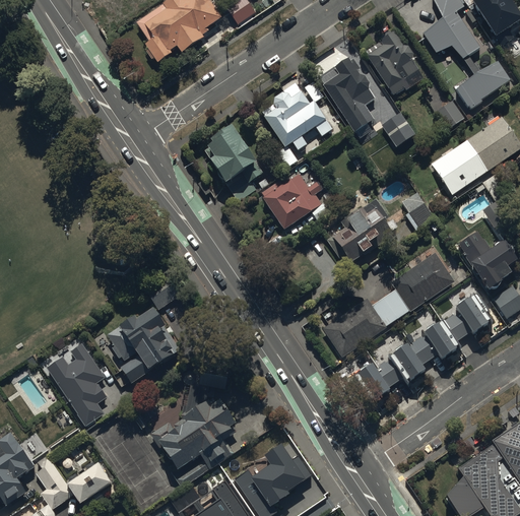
[(177,43),(182,51),(205,35),(201,29),(221,15),(210,0),(165,0),(161,2),(135,20),(148,39),(144,42),(158,61),(173,52),(170,48),(177,43)]
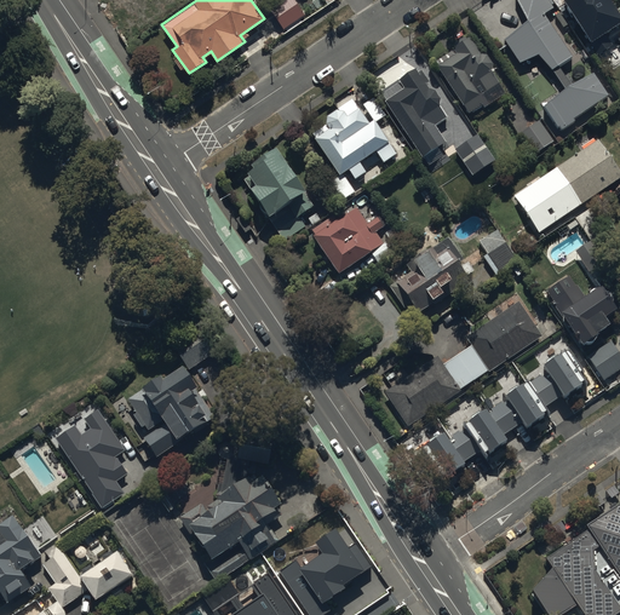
[(275,0),(269,5),(285,27),(305,12),(297,0),(275,0)]
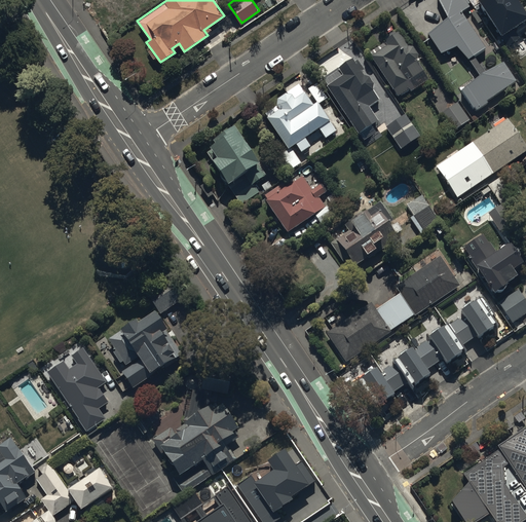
[(485,48),(461,12),(470,7),(465,0),(439,0),(448,19),(440,24),(440,23),(434,27),(435,29),(427,34),(443,56),(456,46),(466,62),(468,60),(481,77),(462,88),(478,110),(488,103),(486,100),(516,80),(502,61),(486,72),(475,56),(485,48)]
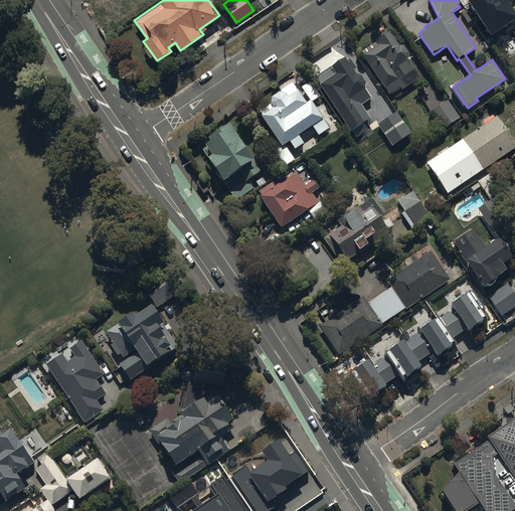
[(471,0),(492,30),(514,14),(514,7),(510,0),(471,0)]
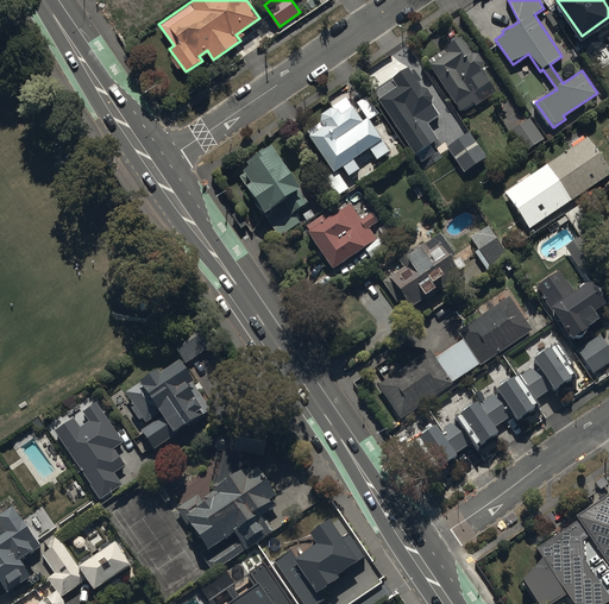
[(449,46),(426,61),(460,111),(473,102),(476,106),(496,92),(483,71),(484,64),(479,56),(472,55),(462,38),(459,39),(457,36),(446,43),(449,46)]
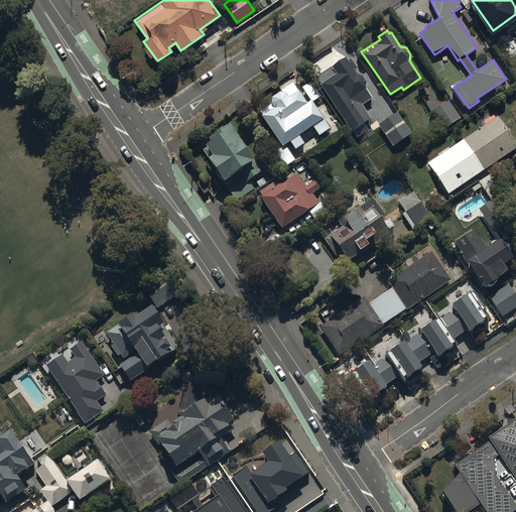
[(346,58),(315,80),(352,132),(372,119),(363,105),(372,99),(366,89),(367,84),(363,77),(357,76),(354,71),(358,69),(352,58),(348,61),(346,58)]
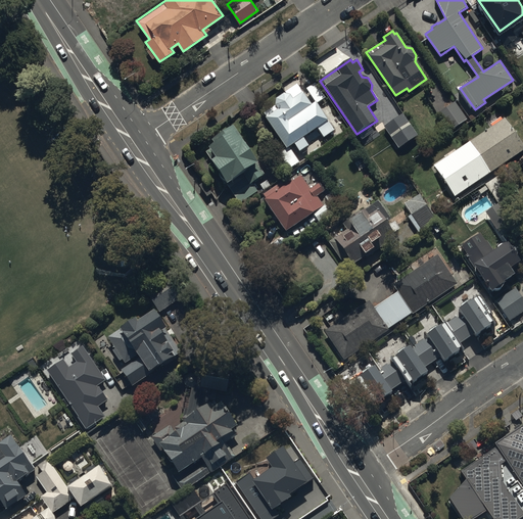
[(275,105),(264,113),(286,148),(294,143),(299,150),(307,145),(303,138),(318,129),(323,137),(334,130),(316,102),(311,104),(297,84),(286,91),(289,95),(284,94),(277,99),(275,105)]
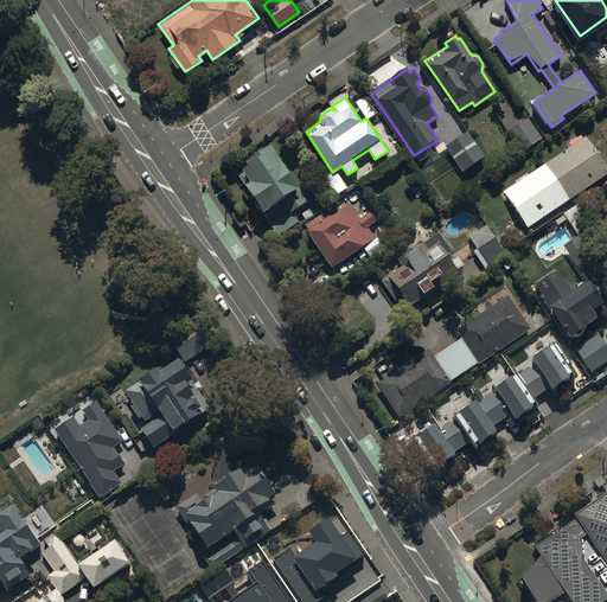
[(542,138),(528,117),(517,125),(516,123),(506,130),(522,152),(542,138)]
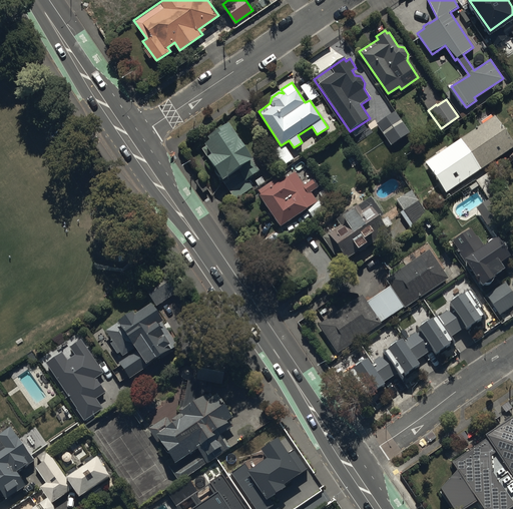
[(410,132),(394,110),(375,124),(391,145),(410,132)]
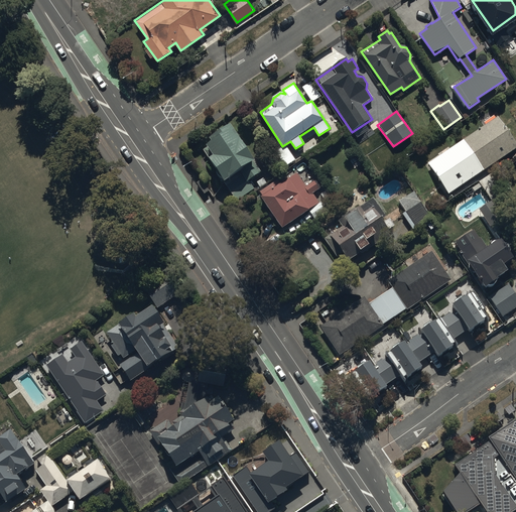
[(515,147),(515,142),(497,115),(450,147),(445,139),(422,154),(439,179),(430,185),(436,195),(444,189),(448,195),(515,147)]
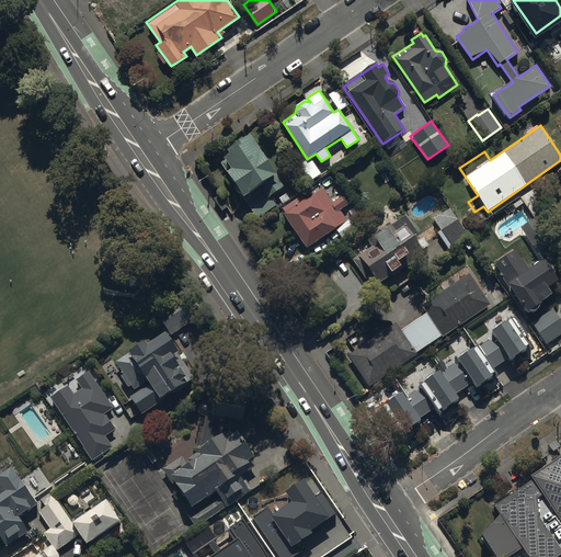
[(283,188),(249,140),(245,143),(243,141),(232,149),(235,151),(228,155),(230,157),(220,163),(229,175),(226,178),(243,202),(245,201),(258,216),(275,204),(271,197),(283,188)]
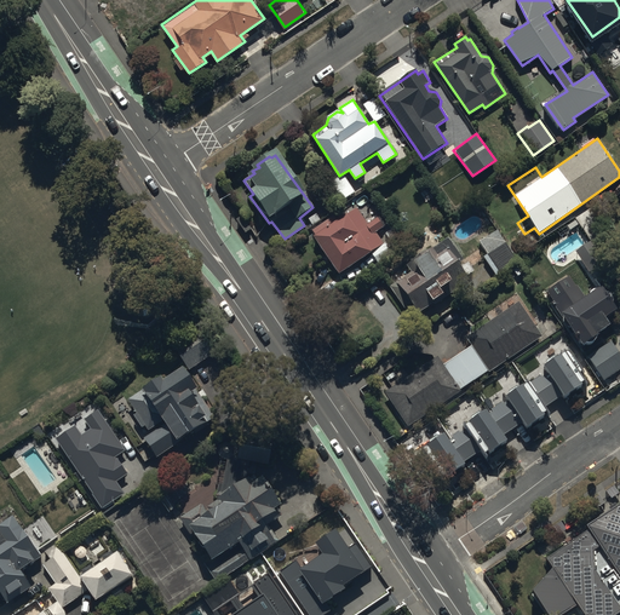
[(332,216),(309,233),(339,276),(371,253),(377,262),(395,249),(388,240),(384,242),(375,231),(383,226),(375,217),(367,223),(357,208),(337,222),(332,216)]
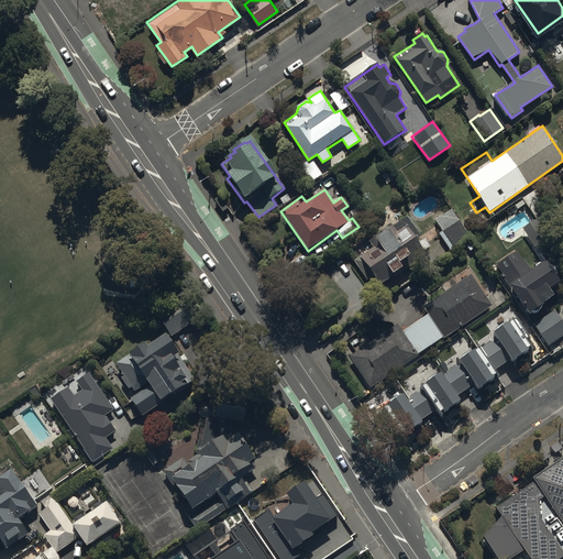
[(468,239),(450,208),(434,218),(442,229),(440,231),(451,249),(468,239)]
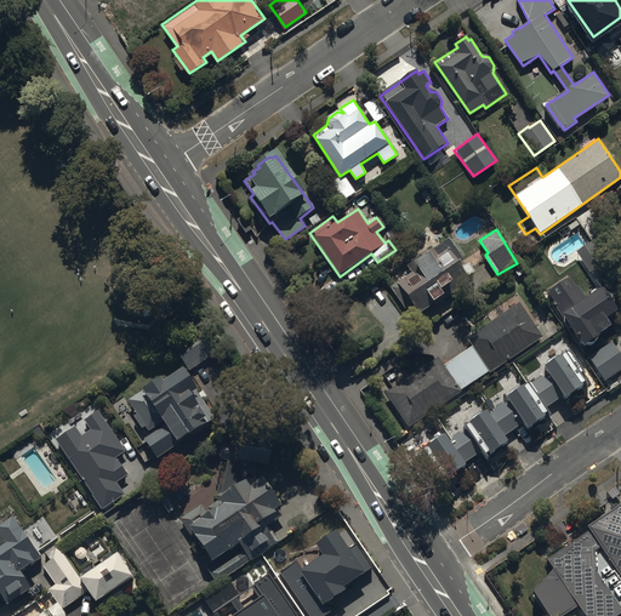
[(451,241),(449,239),(431,251),(427,245),(410,256),(415,262),(408,267),(412,273),(399,283),(398,281),(391,286),(410,313),(414,309),(417,314),(432,304),(433,307),(469,281),(467,278),(476,272),(467,261),(466,262),(460,254),(462,252),(454,240),(451,241)]
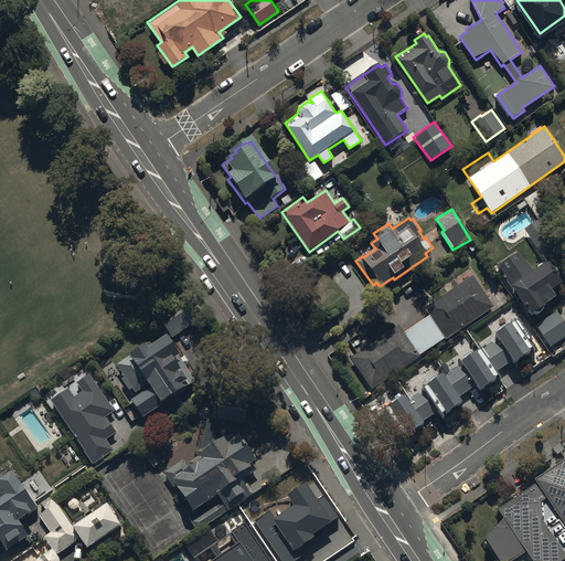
[(508,252),(511,256),(499,263),(505,272),(503,274),(512,288),(510,289),(532,319),(556,300),(551,294),(564,283),(564,282),(561,276),(561,275),(561,274),(560,274),(560,273),(560,272),(558,272),(558,271),(557,270),(556,268),(555,268),(555,267),(554,267),(553,267),(548,261),(533,271),(525,258),(524,260),(519,251),(514,254),(511,250),(508,252)]
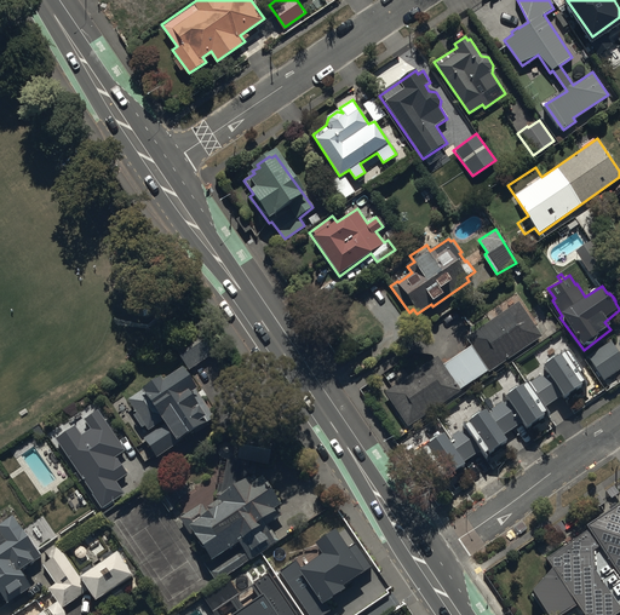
[(491,312),(494,317),(466,337),(471,344),(442,365),(435,354),(408,371),(409,373),(384,391),(408,426),(460,390),(459,389),(487,369),(488,372),(541,335),(518,302),(516,303),(512,298),(491,312)]
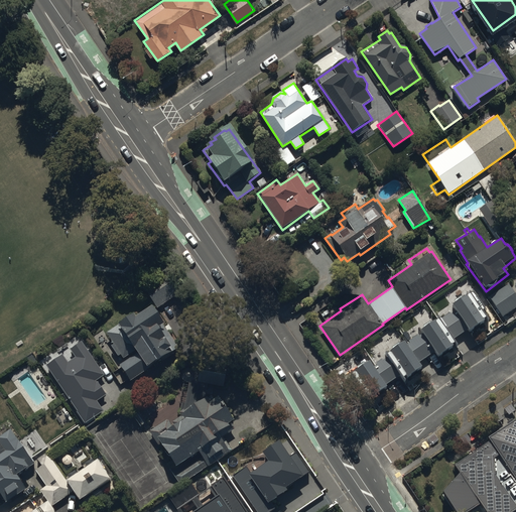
[(147,292),(157,307),(179,292),(169,277),(147,292)]
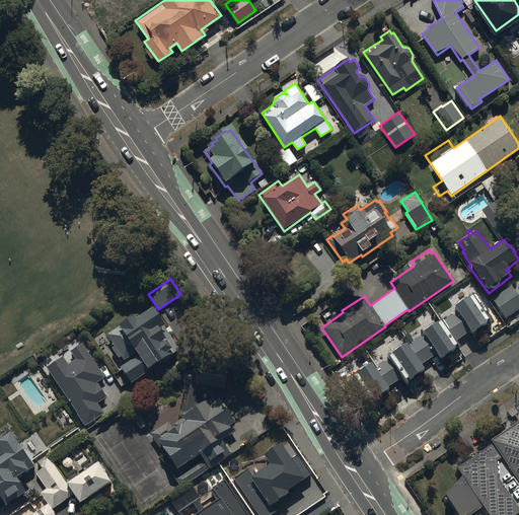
[(518,295),(511,284),(492,296),(506,317),(518,308),(518,295)]
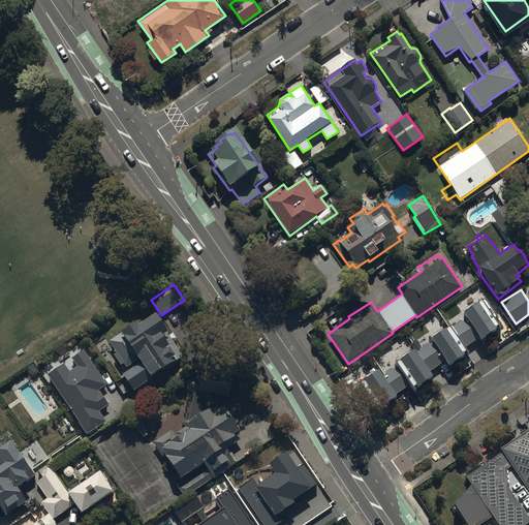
[(378,369),(364,379),(382,406),(397,396),(394,392),(409,381),(412,387),(416,384),(417,385),(432,375),(428,369),(445,357),(449,364),(467,351),(463,344),(478,334),(481,338),(497,328),(495,326),(498,325),(480,300),(464,311),(466,314),(432,338),(431,337),(380,373),(378,369)]
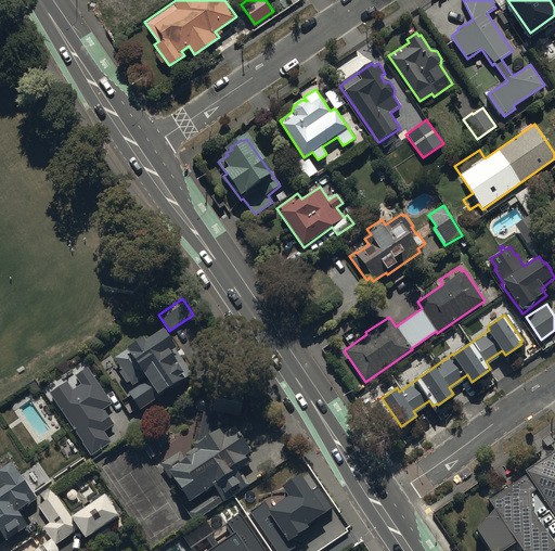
[(165,333),(160,336),(158,333),(151,338),(152,342),(149,344),(146,341),(132,349),(130,347),(114,358),(123,371),(121,372),(128,382),(131,380),(133,384),(145,376),(149,381),(130,394),(141,409),(159,397),(160,398),(185,381),(184,380),(193,374),(165,333)]
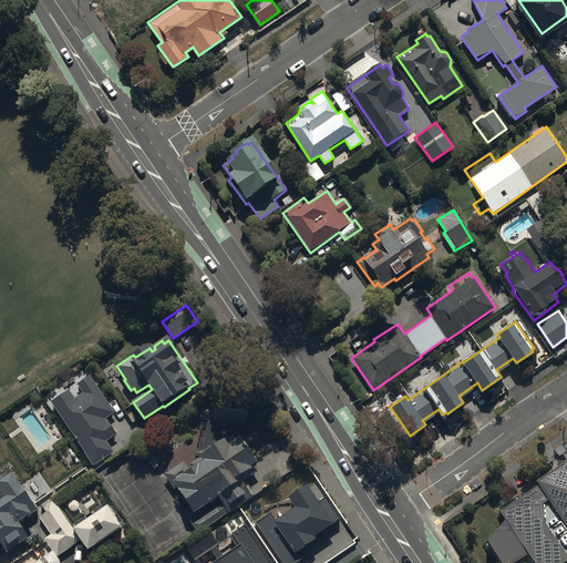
[(113,408),(88,371),(75,380),(80,388),(72,393),(66,386),(50,397),(93,460),(112,448),(104,437),(117,427),(106,411),(113,408)]
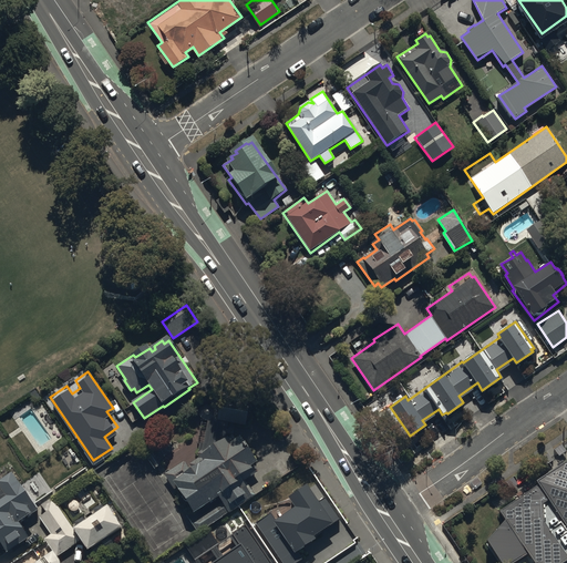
[(250,403),(213,398),(212,405),(206,405),(200,409),(200,418),(208,420),(203,450),(198,453),(199,456),(187,463),(185,460),(164,474),(193,517),(218,499),(220,503),(192,522),(198,532),(227,513),(255,494),(245,480),(254,474),(250,469),(257,464),(240,439),(236,441),(233,434),(226,439),(228,423),(247,426),(250,403)]
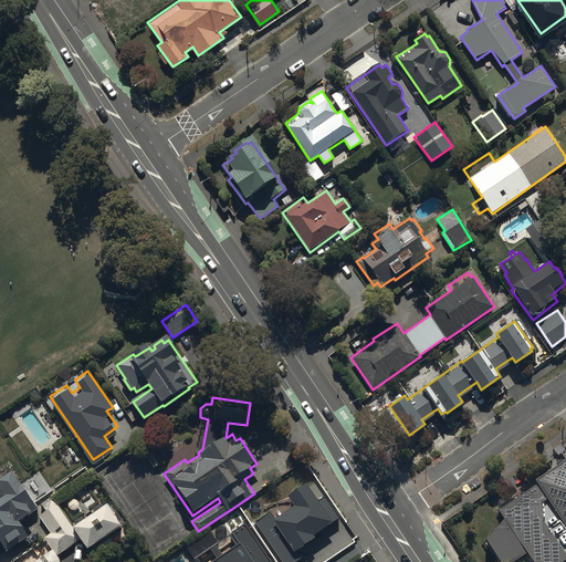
[(505,520),(488,544),(500,561),(514,561),(527,552),(534,561),(563,561),(565,560),(565,460),(536,482),(538,486),(500,511),(505,520)]
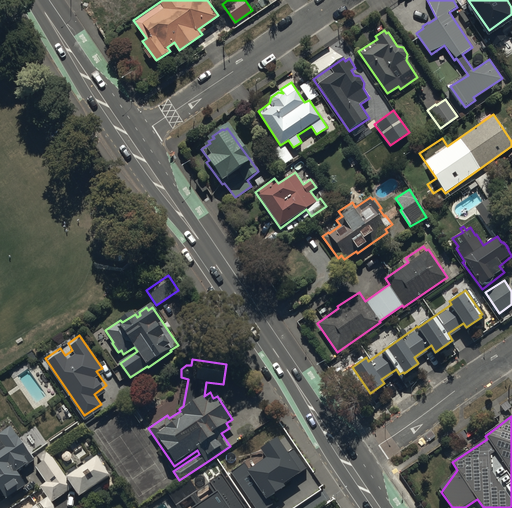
[(0,486),(5,495),(25,481),(17,469),(29,461),(28,460),(33,456),(10,423),(0,429),(0,486)]
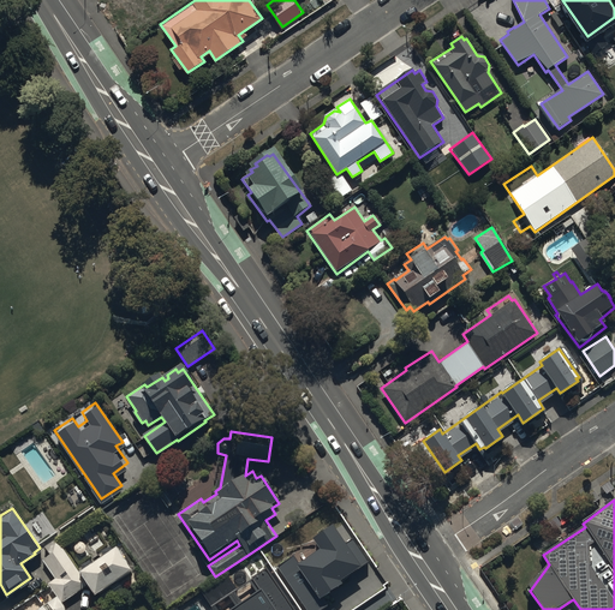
[(294,551),(278,563),(309,609),(322,609),(330,605),(326,597),(344,585),(341,581),(368,563),(351,537),(344,540),(333,525),(314,538),(322,551),(304,564),(294,551)]
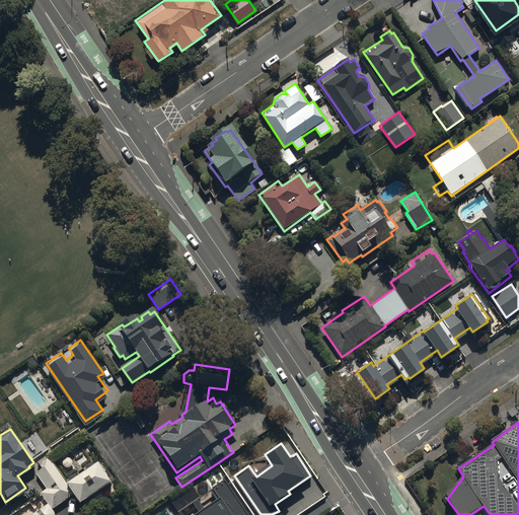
[(113,483),(99,463),(68,486),(47,454),(38,460),(43,468),(36,471),(49,489),(42,493),(48,503),(30,514),(56,514),(56,513),(56,512),(55,512),(55,511),(55,510),(54,510),(54,509),(53,509),(53,508),(74,494),(81,505),(113,483)]
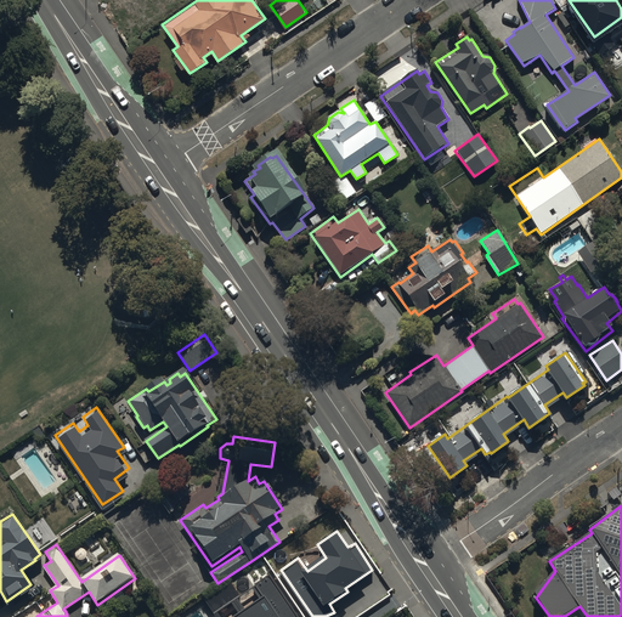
[(300,616),(270,571),(254,582),(263,595),(228,616),(300,616)]
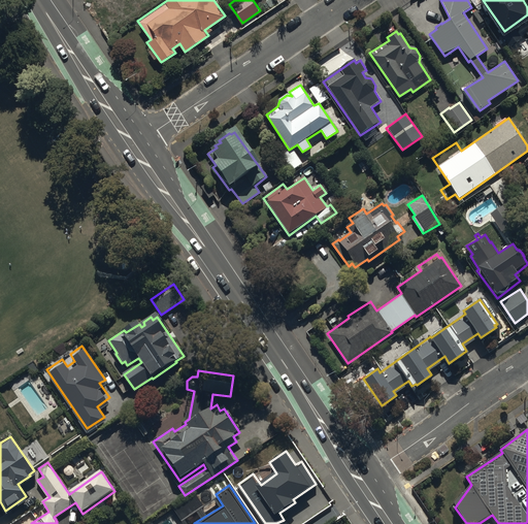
[(204,505),(195,492),(174,506),(183,520),(204,505)]
